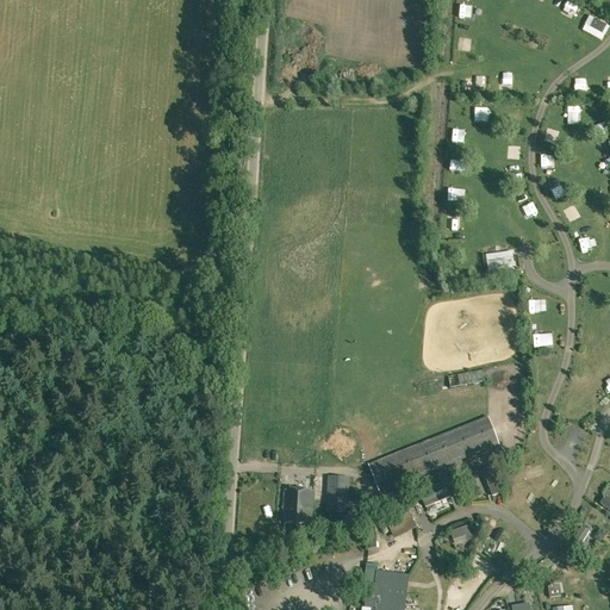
[(567,0),(562,6),(572,14),(580,6),(573,0),(567,0)]
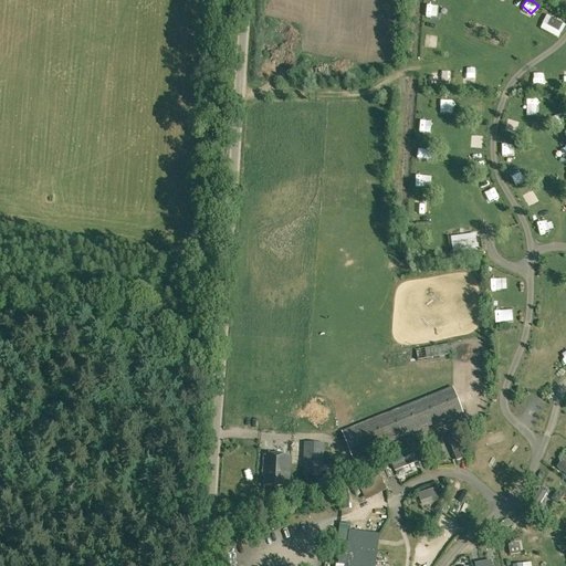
[(428,6),(428,16),(443,16),(443,6),(428,6)]
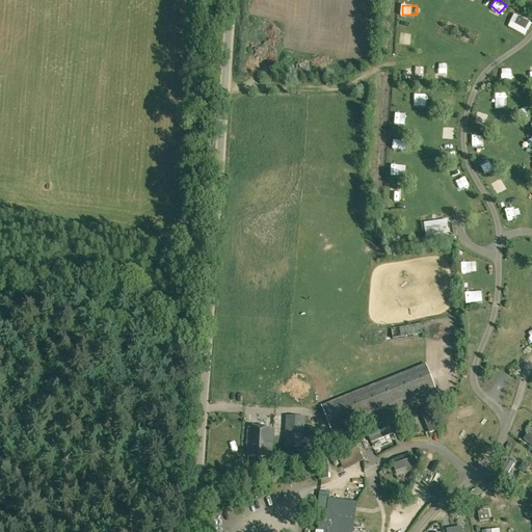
[(514,24),(526,30),(529,23),(519,17),(514,24)]
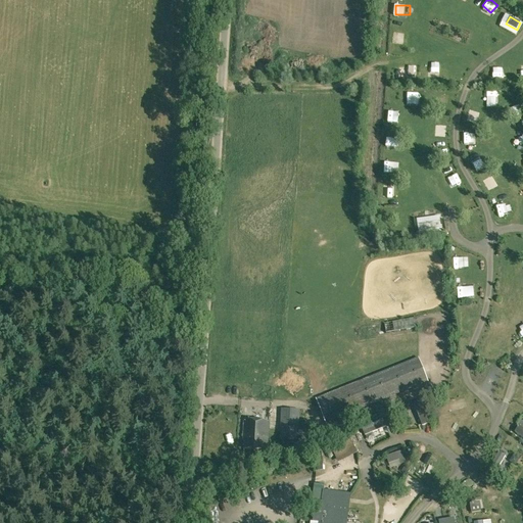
[(409,41),(409,31),(393,31),(393,40),(409,41)]
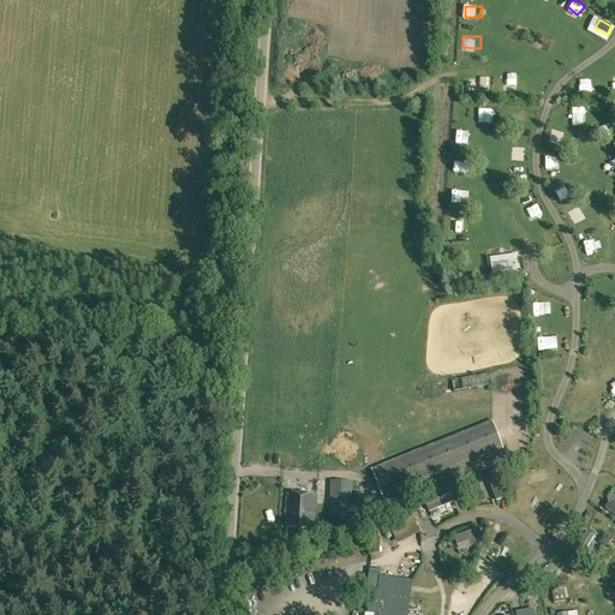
[(507,90),(518,89),(517,75),(506,76),(507,90)]
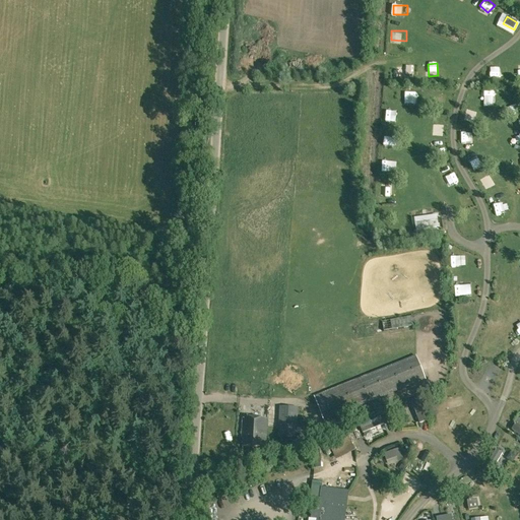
[(413,74),(414,65),(404,64),(404,74),(413,74)]
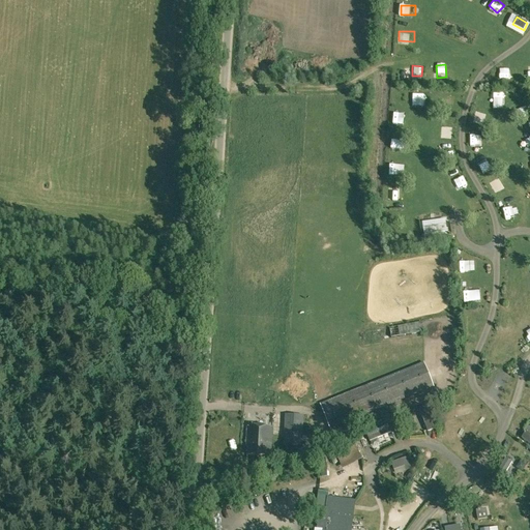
[(419,90),(420,100),(430,99),(429,90),(419,90)]
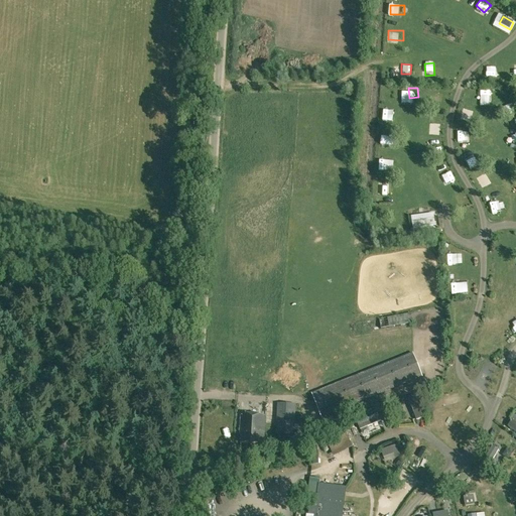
[(474,100),(484,99),(483,90),(473,91),(474,100)]
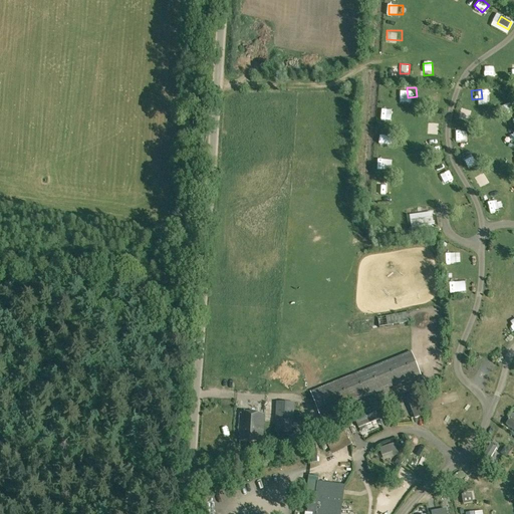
[(509,99),(501,92),(492,102),(500,109),(509,99)]
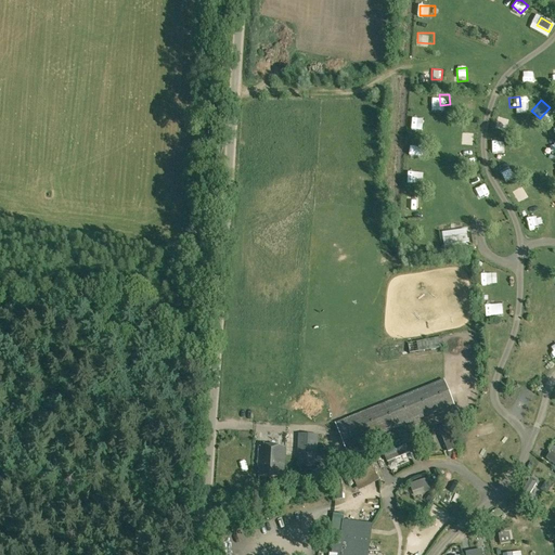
[(499,120),(493,128),(501,133),(506,127),(499,120)]
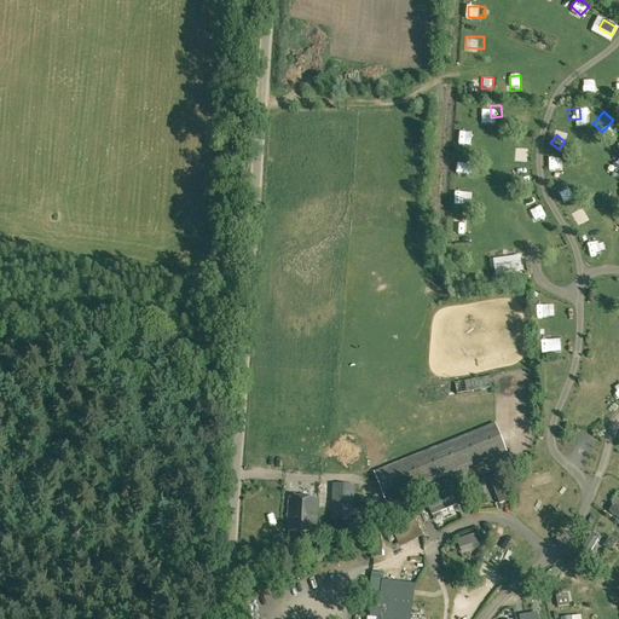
[(458,144),(460,154),(469,154),(469,143),(458,144)]
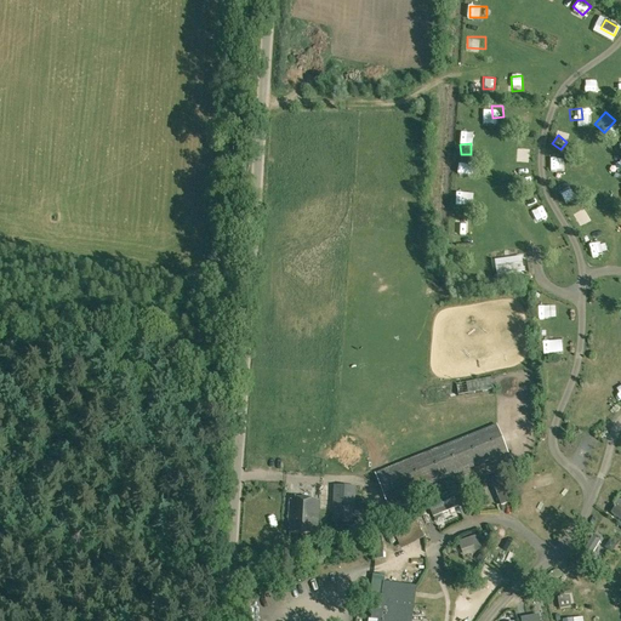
[(535,170),(517,171),(517,182),(529,181),(529,187),(536,186),(535,170)]
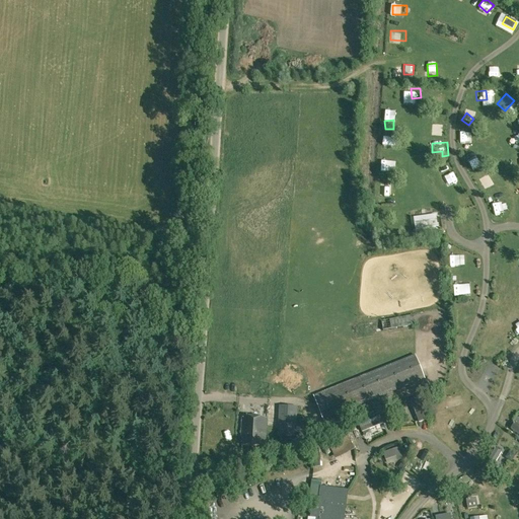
[(465,154),(471,153),(469,142),(463,143),(465,154)]
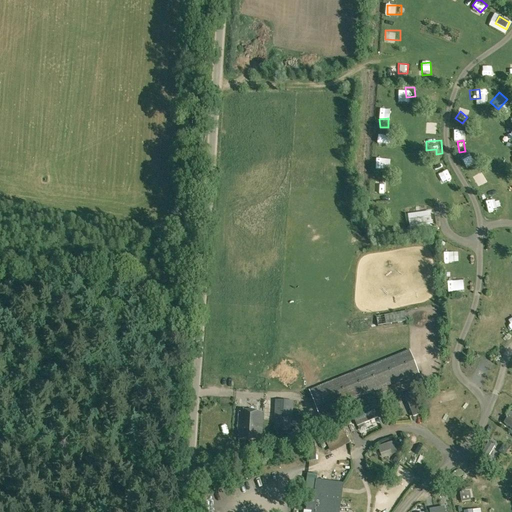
[(388,141),(378,142),(378,152),(389,152),(388,141)]
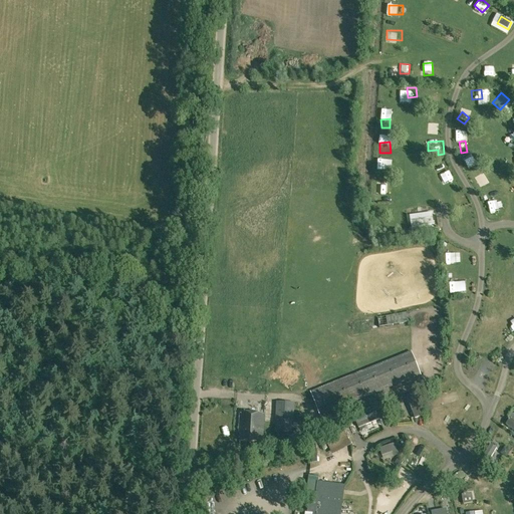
[(484,190),(489,203),(498,199),(494,187),(484,190)]
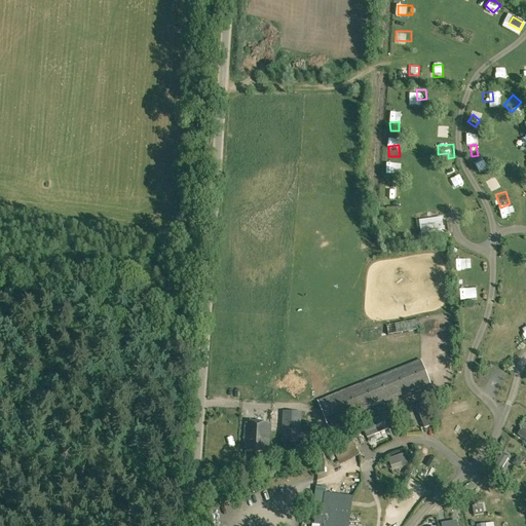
[(473,209),(479,205),(473,193),(466,196),(473,209)]
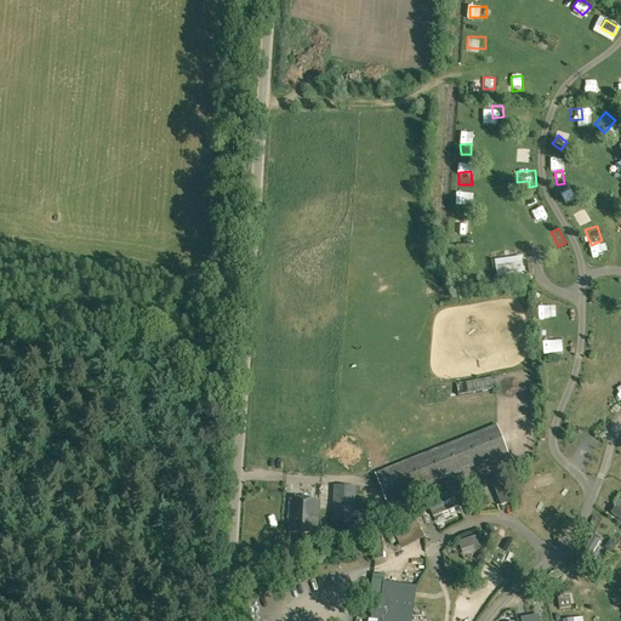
[(468,231),(457,231),(456,243),(468,243),(468,231)]
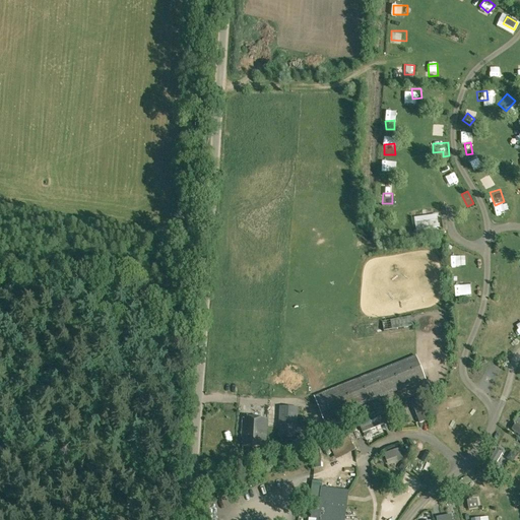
[(415,223),(415,231),(438,228),(437,220),(415,223)]
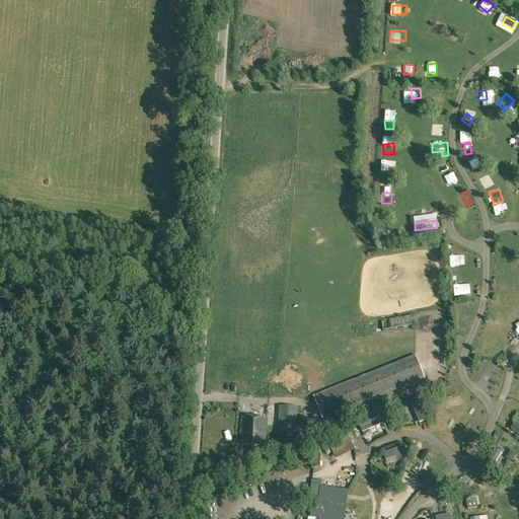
[(466,234),(475,237),(479,228),(470,225),(466,234)]
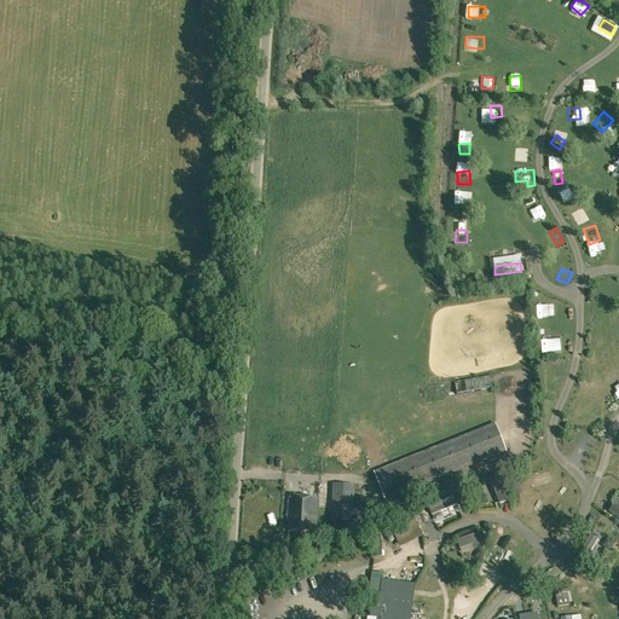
[(545,353),(563,352),(562,337),(544,339),(545,353)]
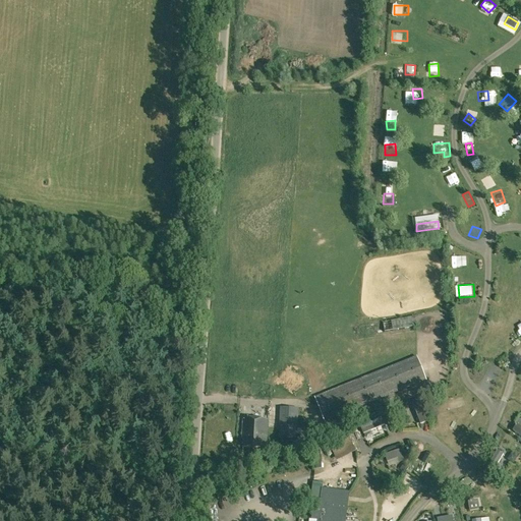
[(382,322),(384,334),(417,328),(417,327),(416,327),(414,315),(382,322)]
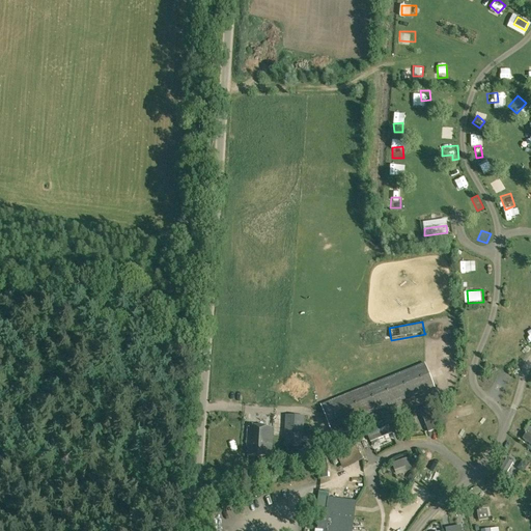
[(320,404),(330,429),(435,388),(424,363),(320,404)]
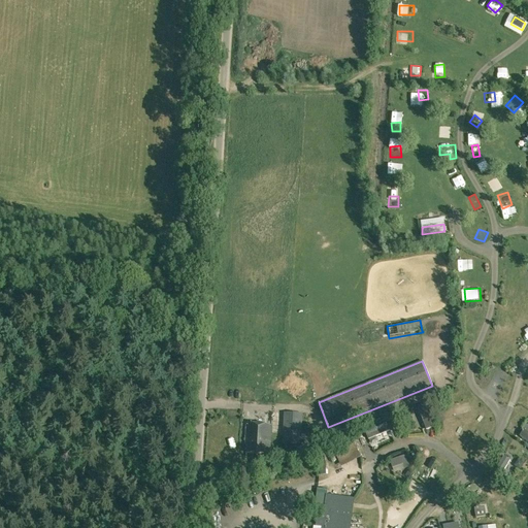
[(430,410),(420,414),(423,425),(428,424),(431,435),(436,433),(430,410)]
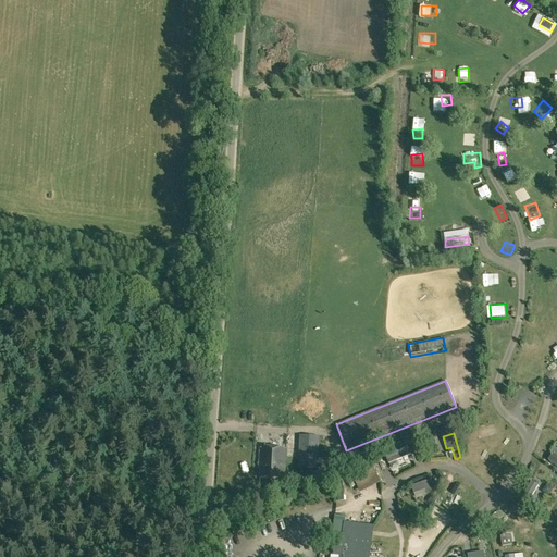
[(297,467),(317,468),(319,436),(299,435),(297,467)]
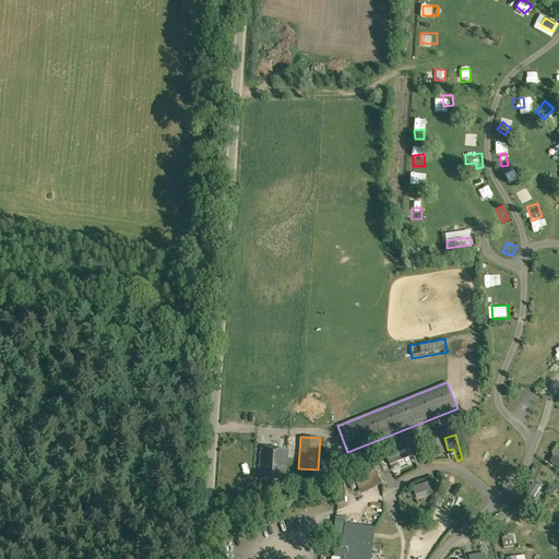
[(260,480),(285,482),(287,451),(262,449),(260,480)]
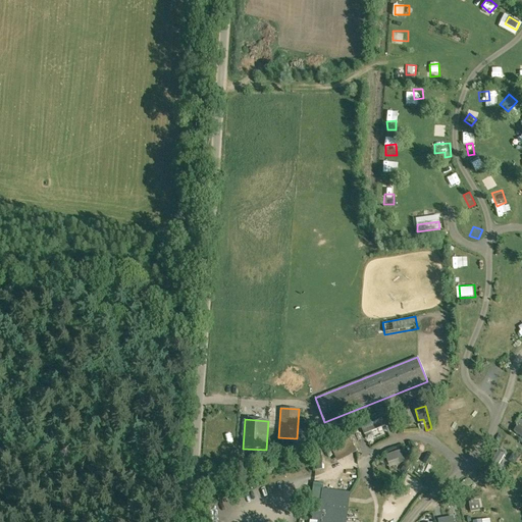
[(409,462),(405,450),(386,456),(388,462),(400,459),(402,464),(409,462)]
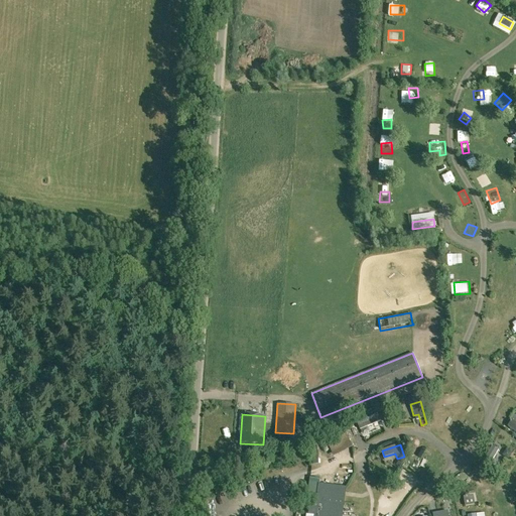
[(501,455),(507,459),(511,453),(505,448),(501,455)]
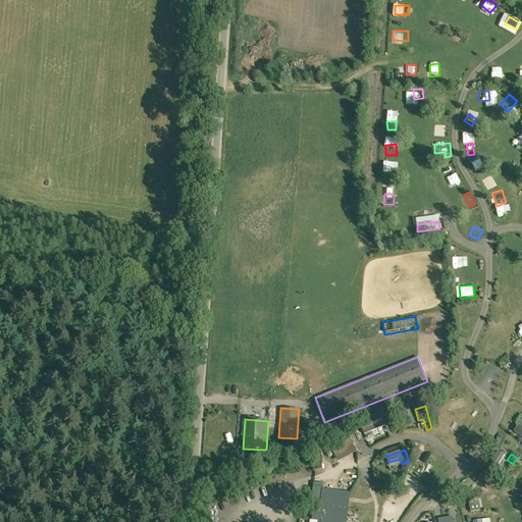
[(318,521),(345,521),(350,494),(322,490),(322,485),(315,484),(313,501),(315,501),(312,520),(319,521),(318,521)]
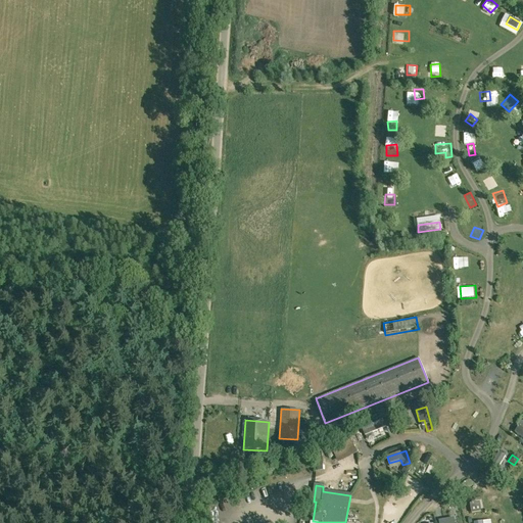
[(480,511),(479,502),(470,504),(472,513),(480,511)]
